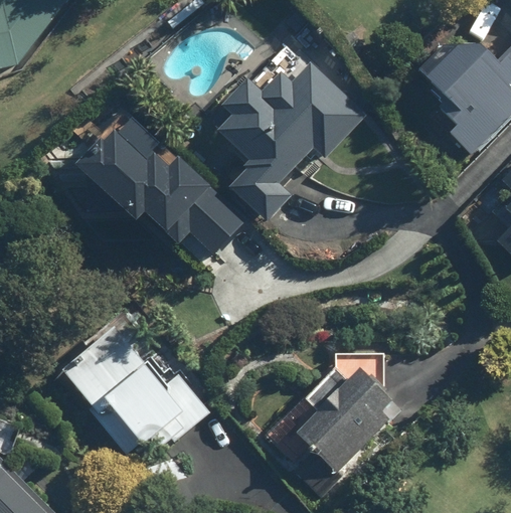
[(0,68),(16,65),(65,0),(0,0),(0,68)]
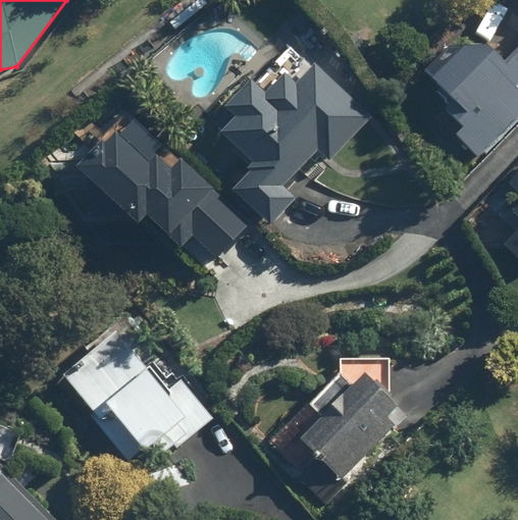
[(455,135),(476,156),(517,114),(517,89),(515,87),(517,83),(517,43),(503,59),(489,46),(464,47),(432,79),(472,118),(455,135)]
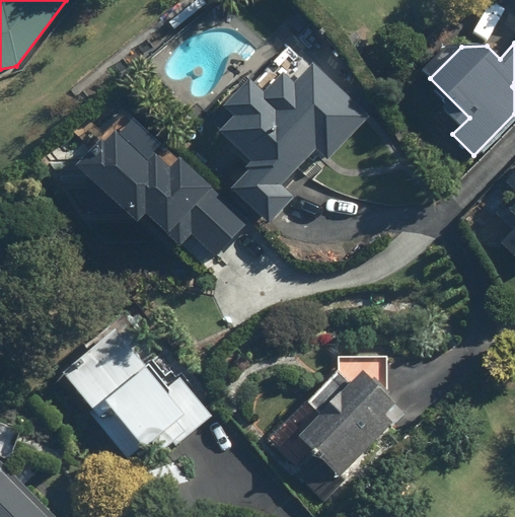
[(231,191),(270,225),(295,198),(283,187),(315,150),(327,161),(368,115),(310,64),(295,82),(283,72),(265,92),(249,78),(224,106),(234,116),(219,133),(251,161),(245,168),(248,170),(231,191)]
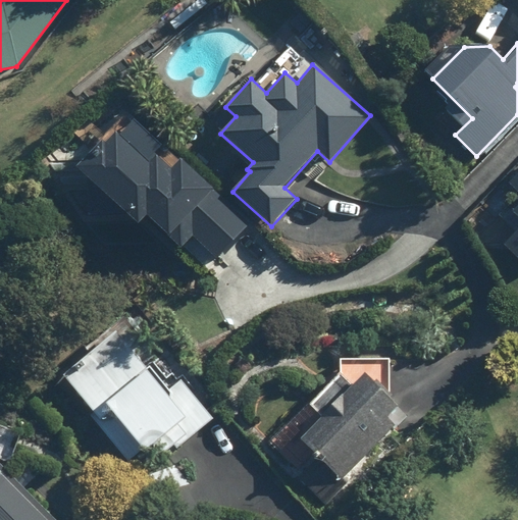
[(143,152),(114,123),(63,174),(121,234),(142,213),(202,273),(249,228),(158,138),(143,152)]
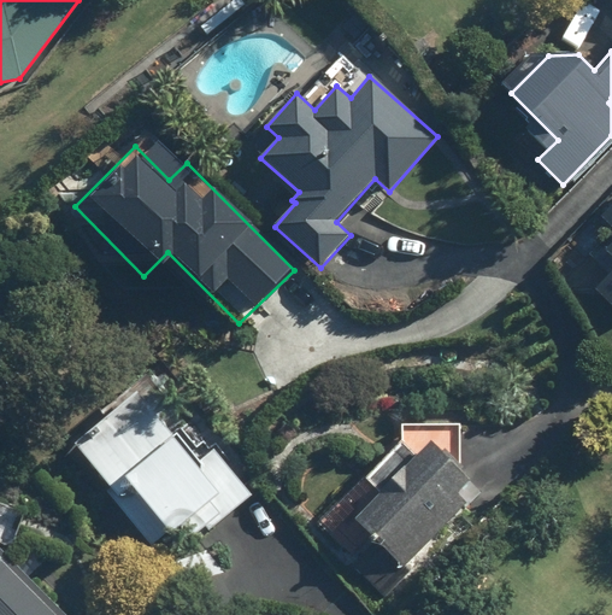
[(611,201),(599,216),(611,228),(611,245),(606,251),(611,256),(611,269),(594,287),(611,305),(611,201)]
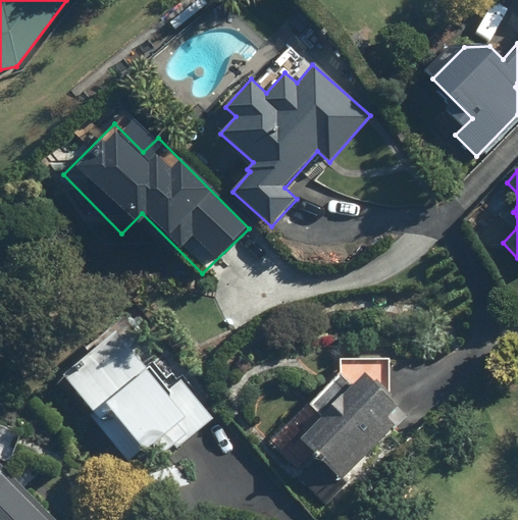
[(118,333),(65,377),(94,412),(90,416),(127,461),(145,447),(158,463),(213,417),(183,380),(167,393),(118,333)]
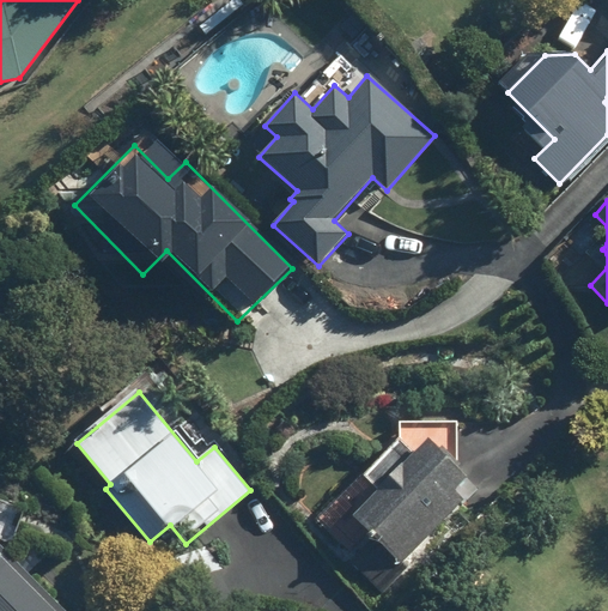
[(430,440),(352,518),(371,537),(347,560),(376,588),(478,488),(430,440)]
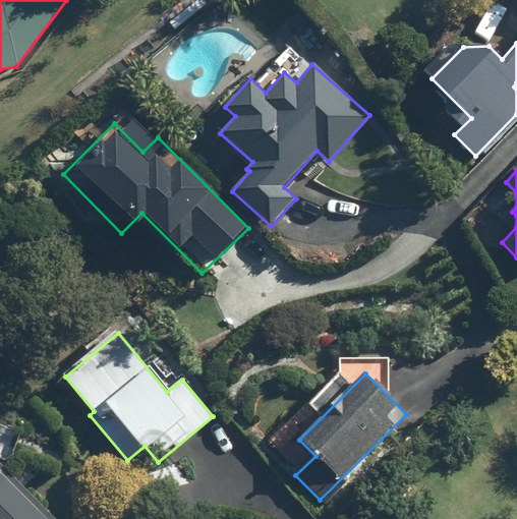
[(55,518),(0,462),(0,518),(55,518)]
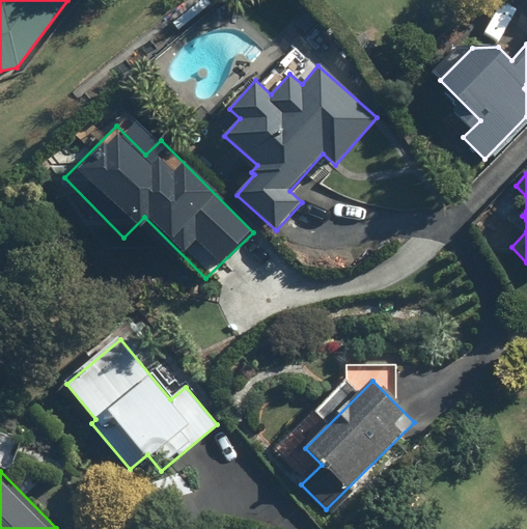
All buildings are outlined.
